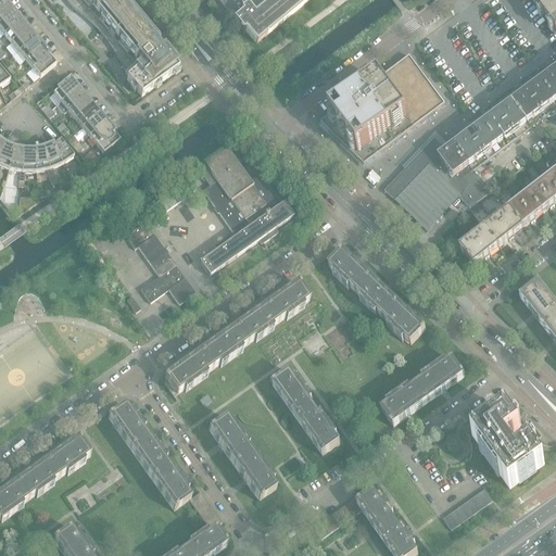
[(127,8),(121,0),(67,0),(70,3),(72,5),(74,9),(77,11),(83,15),(89,21),(95,26),(100,32),(105,37),(110,42),(112,46),(114,49),(121,61),(125,68),(130,78),(127,80),(141,98),(179,72),(172,63),(171,61),(169,60),(164,53),(165,52),(127,8)]
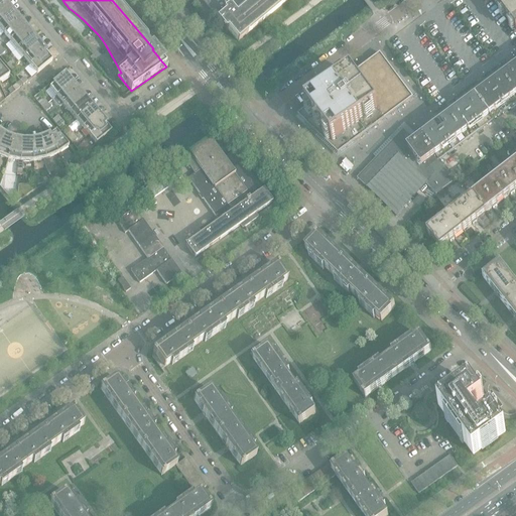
[(189,0),(192,3),(196,0),(201,0),(212,12),(213,11),(219,18),(217,20),(223,28),(226,31),(228,29),(238,42),(287,0),(254,0),(253,1),(244,9),(241,11),(237,15),(232,9),(235,6),(229,0),(189,0)]
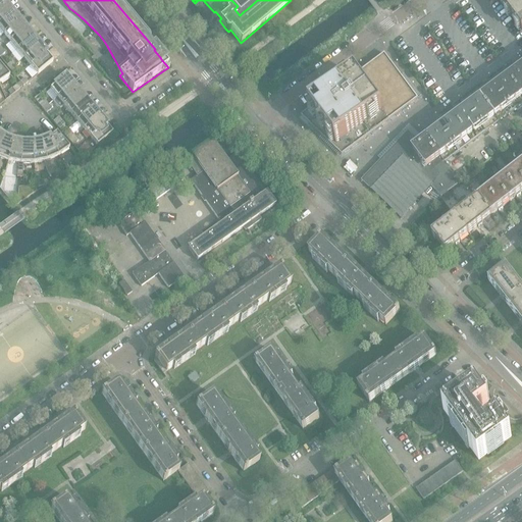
[(521,0),(497,0),(521,33),(521,0)]
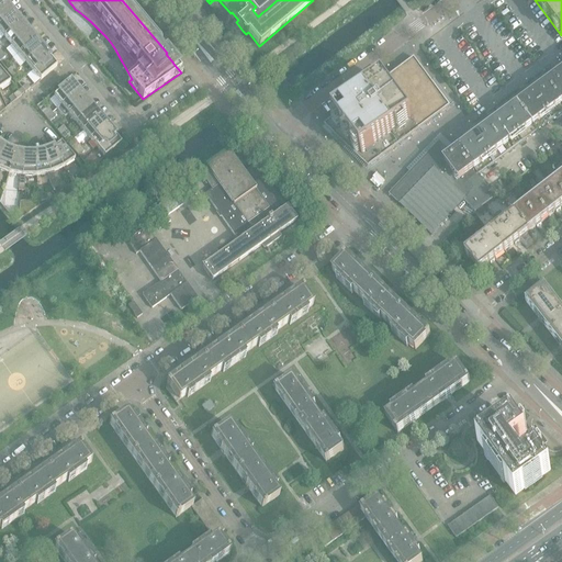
[(0,25),(13,14),(6,6),(0,10),(0,25)]
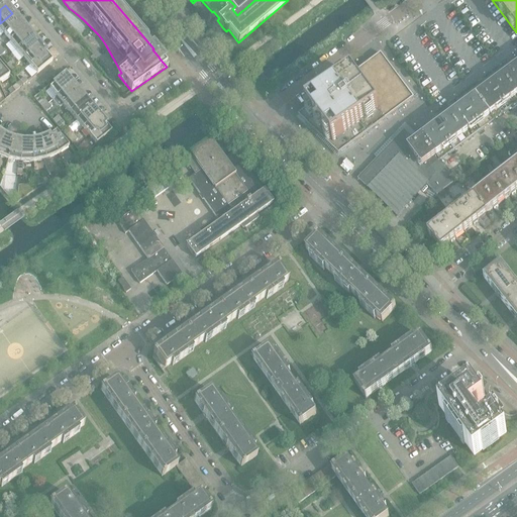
[(0,29),(4,34),(19,21),(12,13),(0,23),(0,29)]
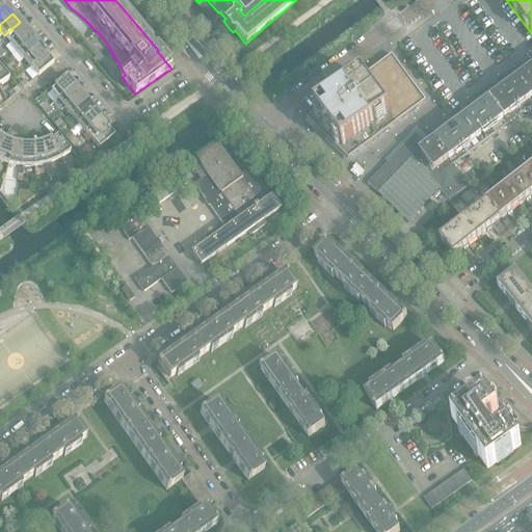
[(10,44),(26,30),(20,22),(4,35),(10,44)]
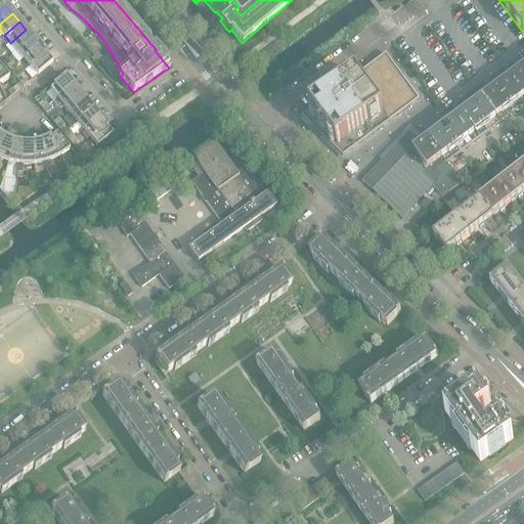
[(17,50),(33,38),(26,30),(10,43),(17,50)]
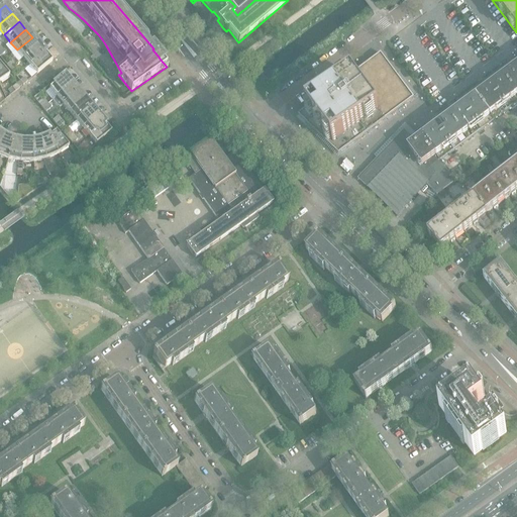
[(23,58),(38,45),(32,37),(17,49),(23,58)]
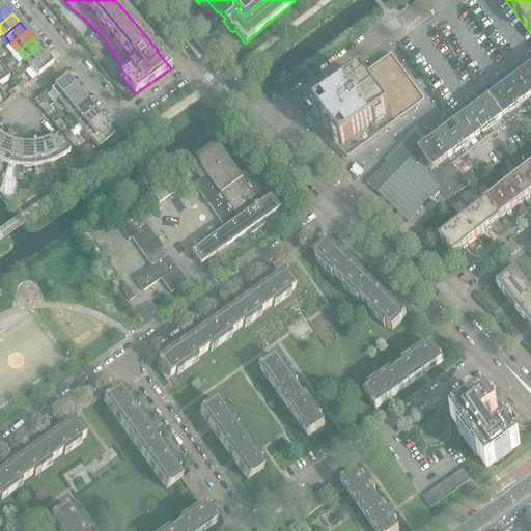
[(31,67),(47,54),(39,47),(24,59),(31,67)]
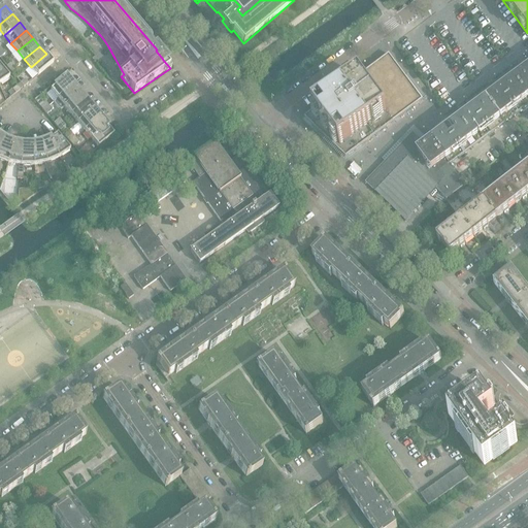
[(38,75),(54,63),(46,54),(31,67),(38,75)]
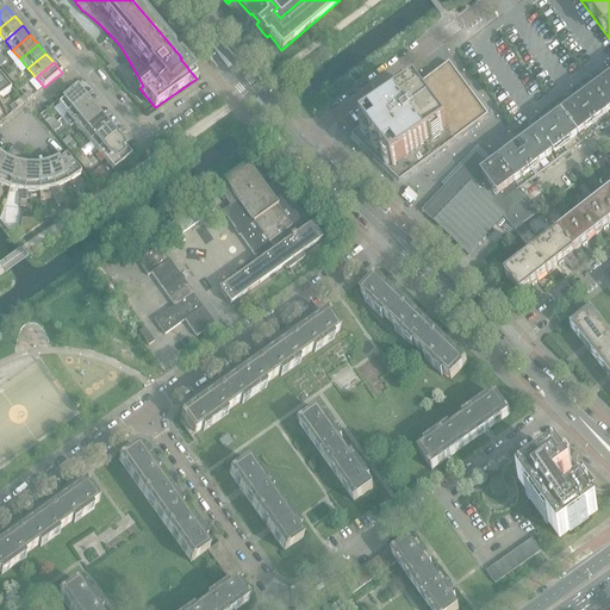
[(429,160),(489,117),(449,63),(352,136),(399,182),(429,160)]
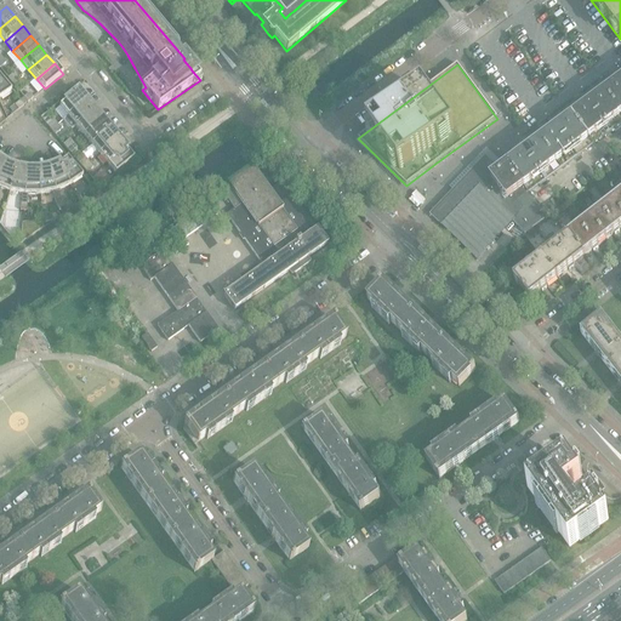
[(11,84),(18,78),(15,73),(7,79),(11,84)]
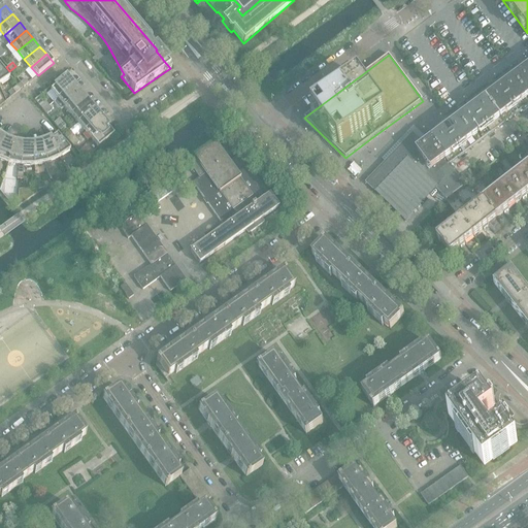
[(0,84),(9,77),(0,65),(0,84)]
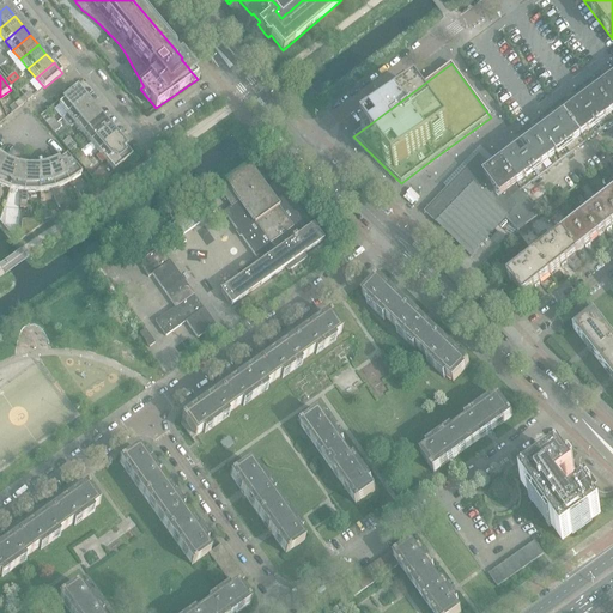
[(14,86),(22,82),(18,77),(11,83),(14,86)]
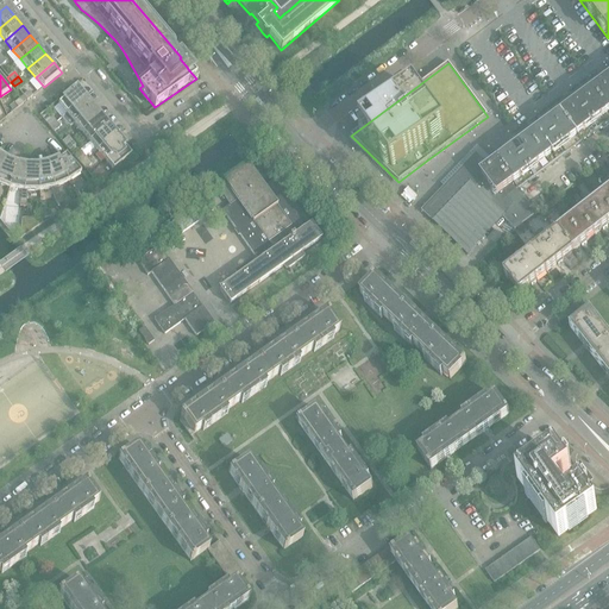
[(608,113),(608,82),(607,85),(606,83),(594,93),(608,113)]
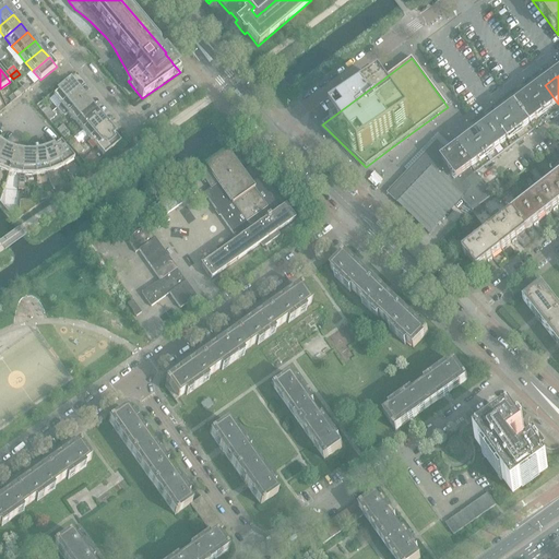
[(61,105),(78,92),(70,82),(54,96),(61,105)]
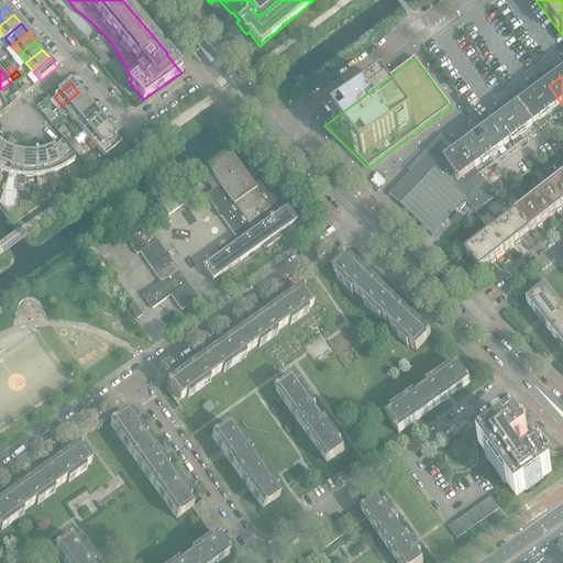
[(538,132),(562,112),(562,105),(549,86),(537,95),(538,95),(531,99),(519,108),(538,132)]
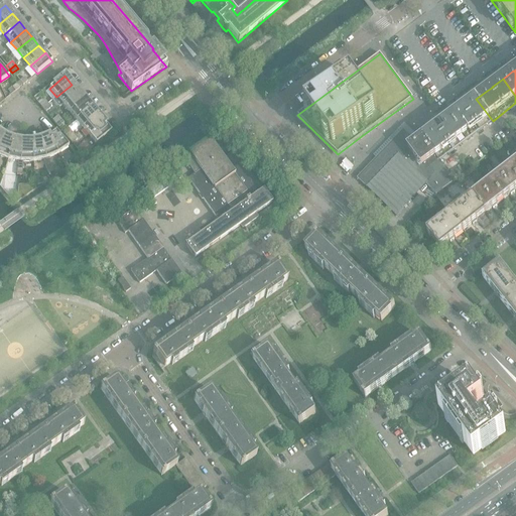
[(62,105),(79,92),(72,85),(56,97),(62,105)]
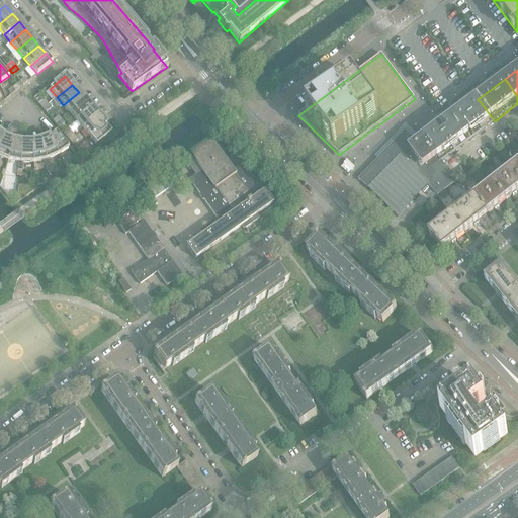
[(70,113),(85,100),(79,92),(63,105),(70,113)]
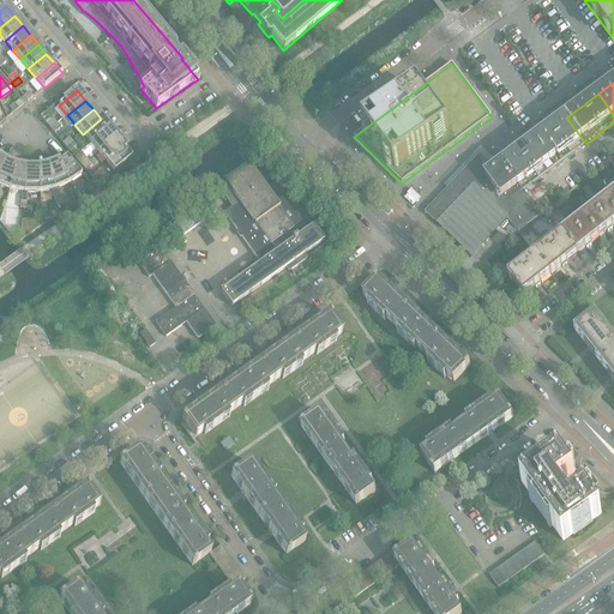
[(554,168),(587,144),(566,118),(553,127),(554,128),(548,133),(547,132),(535,142),(535,140),(534,142),(554,168)]
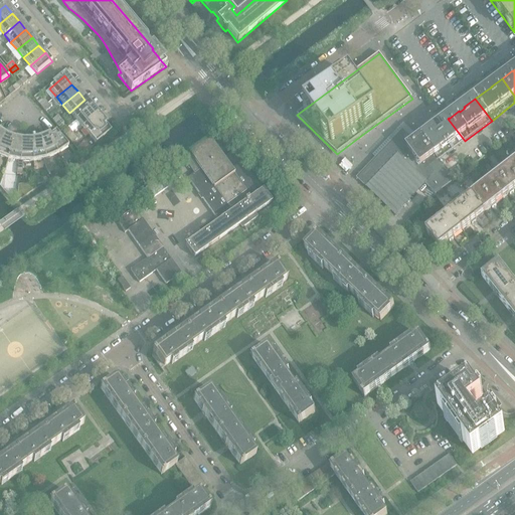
[(42,109),(47,104),(44,100),(39,105),(42,109)]
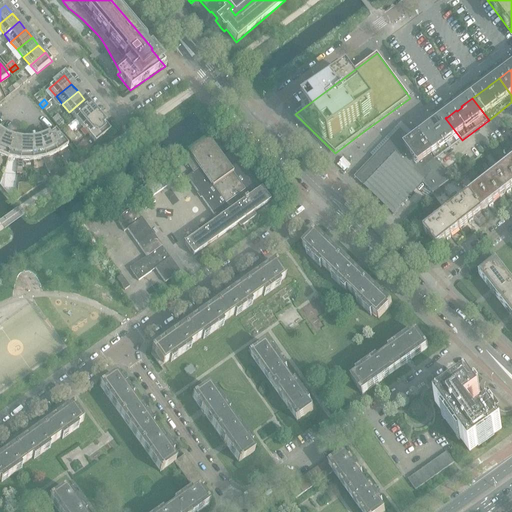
[(75,120),(91,107),(84,99),(69,112),(75,120)]
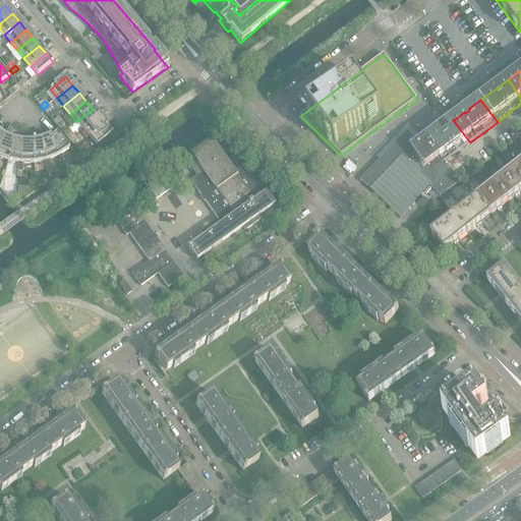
[(46,114),(52,109),(48,105),(43,110),(46,114)]
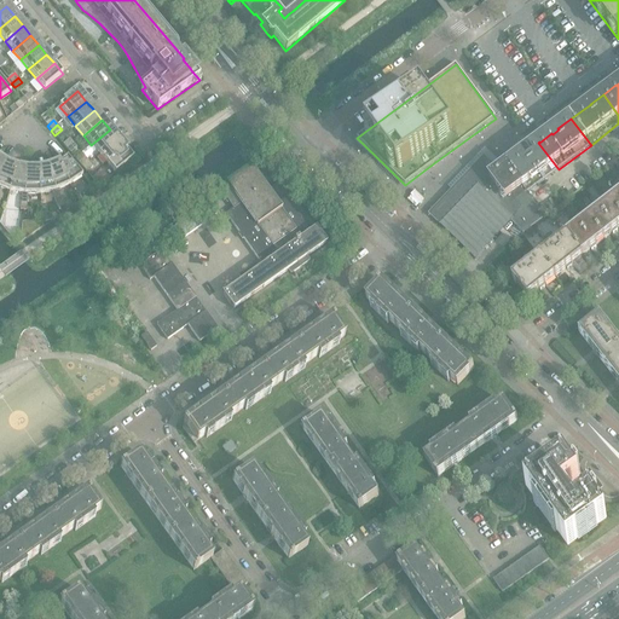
[(99,155),(117,139),(110,129),(91,145),(99,155)]
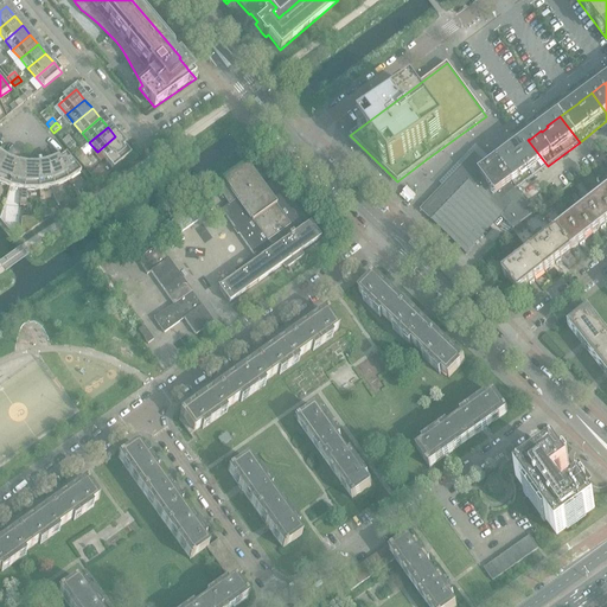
[(65,146),(72,141),(68,136),(62,142),(65,146)]
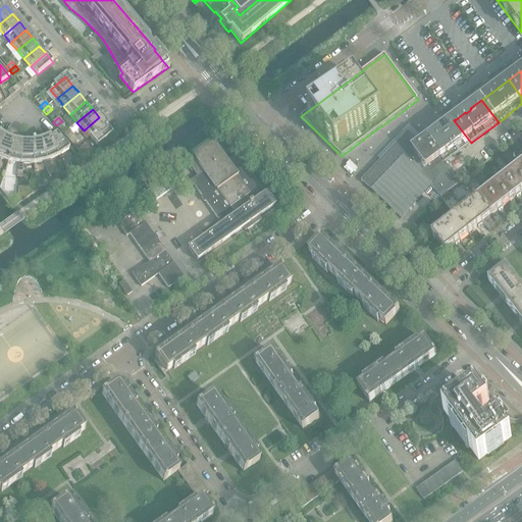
[(91,138),(106,125),(99,117),(84,131),(91,138)]
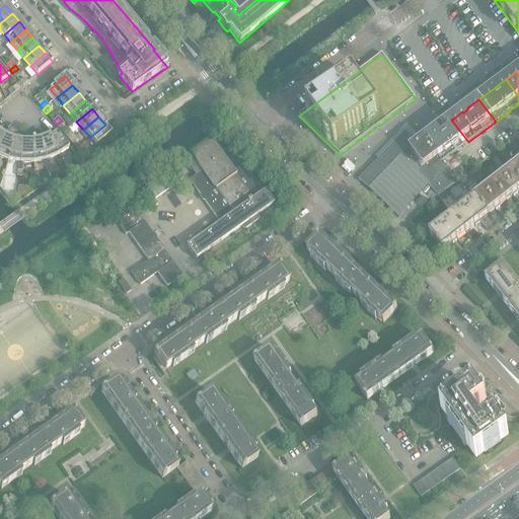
[(442,161),(468,142),(451,120),(441,127),(441,128),(436,132),(435,131),(425,139),(438,157),(442,161)]
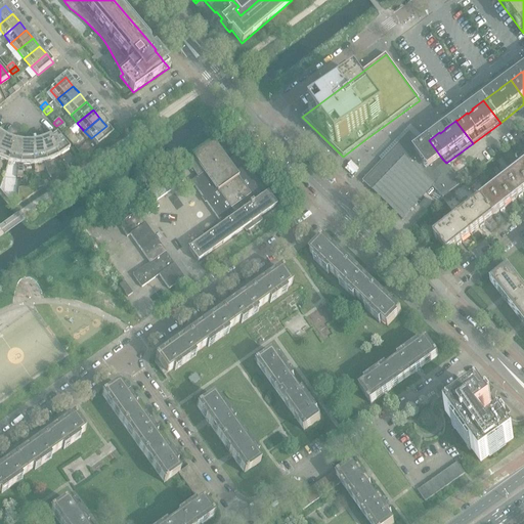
[(59,130),(66,126),(62,122),(56,126),(59,130)]
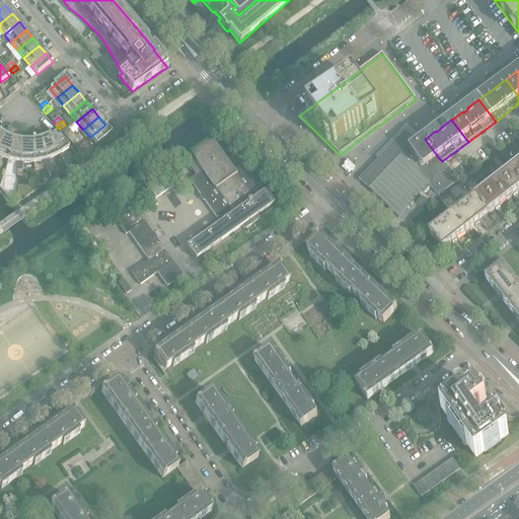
[(96,146),(113,133),(105,125),(90,137),(96,146)]
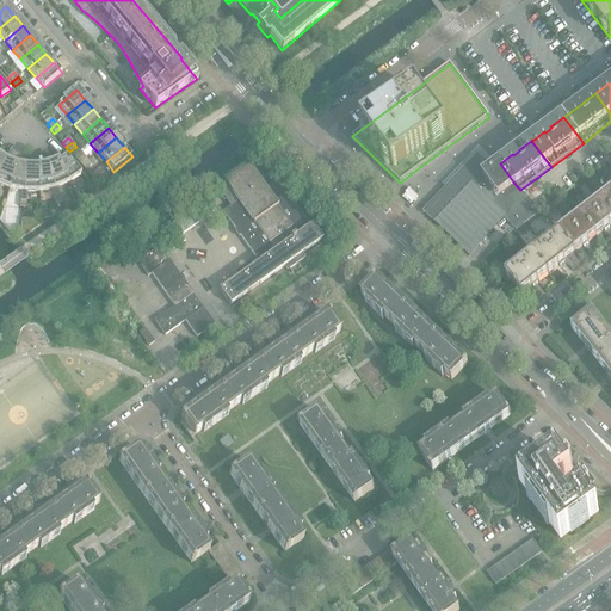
[(81,173),(67,155),(57,162),(68,183),(81,174),(81,173)]
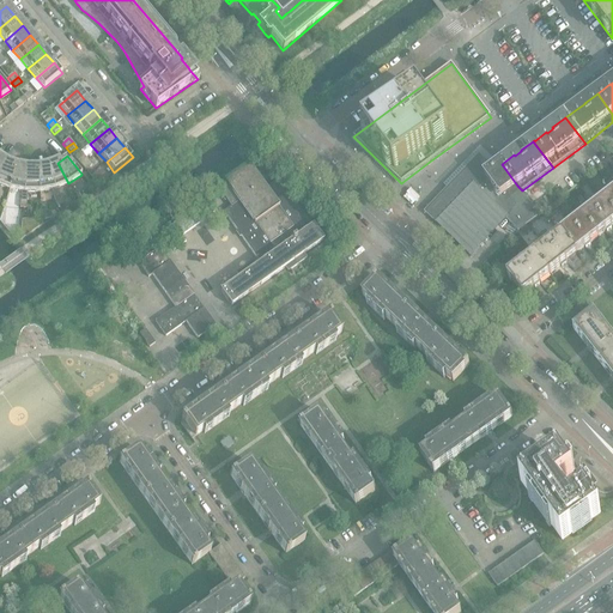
[(469,255),(505,219),(519,231),(520,230),(526,226),(539,216),(532,205),(521,192),(522,190),(517,186),(501,199),(485,176),(495,169),(491,167),(487,163),(479,156),(424,212),(442,230),(443,229),(469,255)]
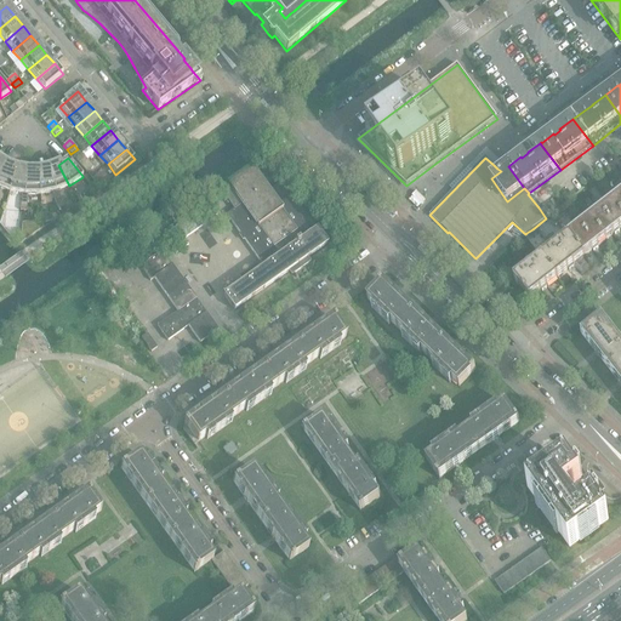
[(83,169),(90,164),(85,159),(79,164),(83,169)]
